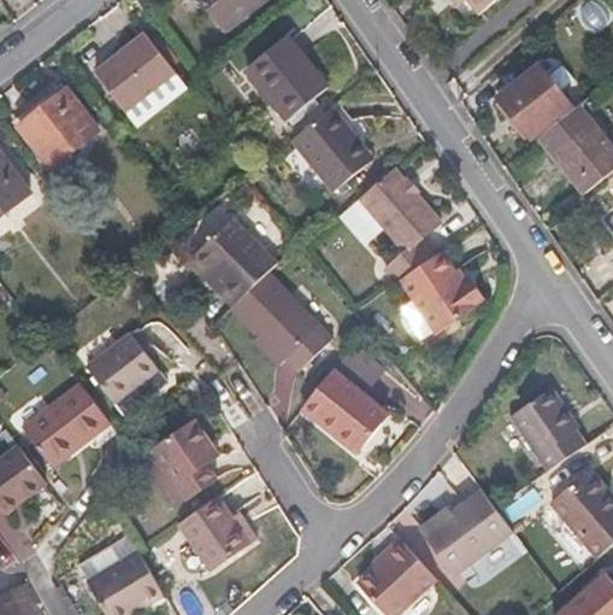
[(201,0),(223,28),(259,0),(201,0)]
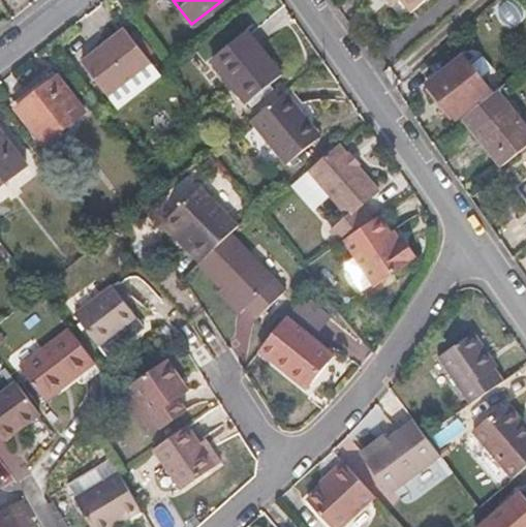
[(404,0),(415,11),(427,0),(404,0)]
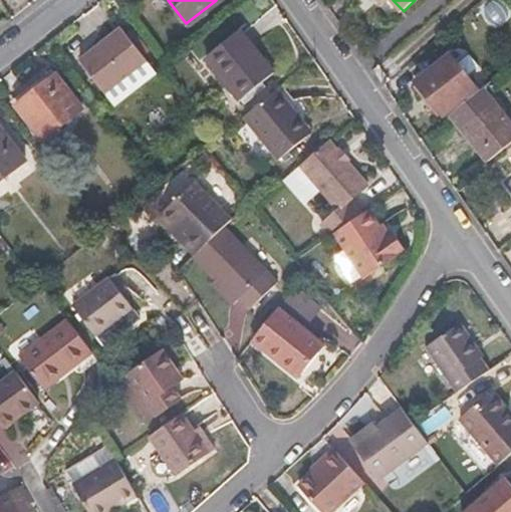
[(77,58),(112,103),(155,71),(119,26),(77,58)]
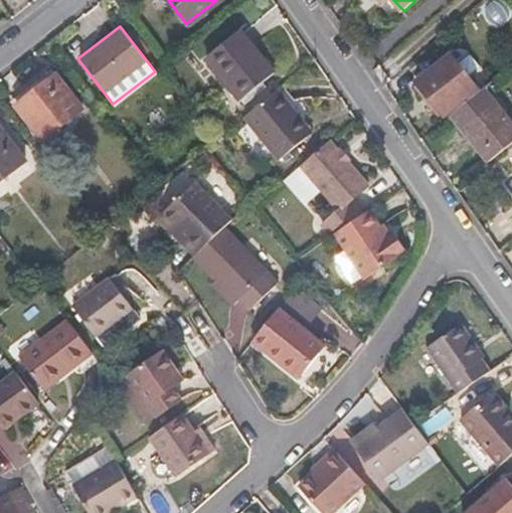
[(256,86),(273,70),(237,28),(203,56),(227,87),(223,90),(233,103),(238,99),(242,105),(260,91),(256,86)]
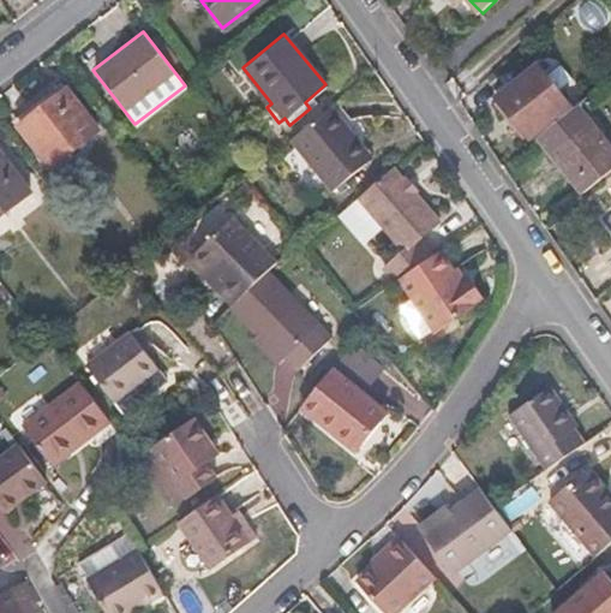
[(495,96),(525,134),(564,102),(534,65),(495,96)]
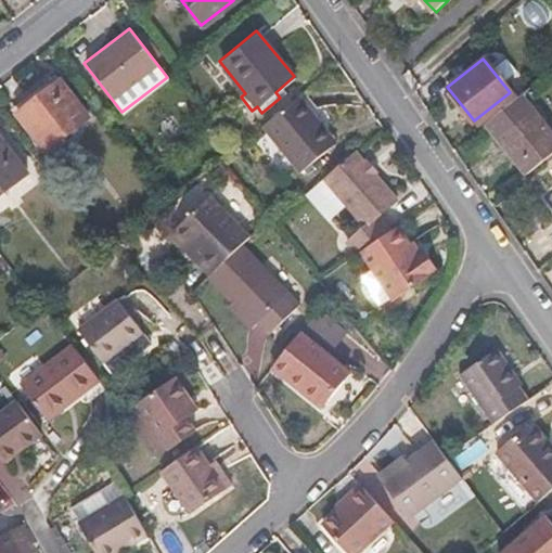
[(15,111),(43,148),(87,115),(59,78),(15,111)]
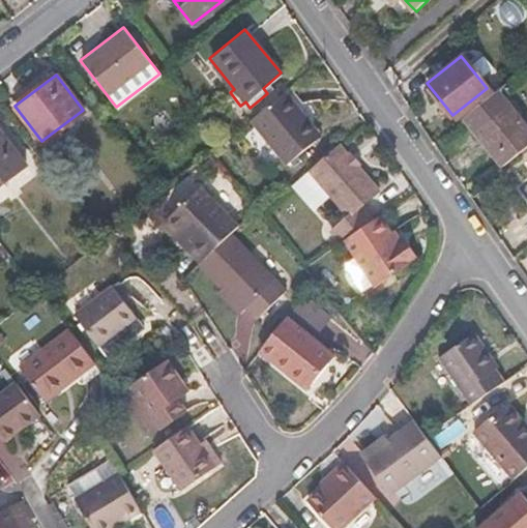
[(499,165),(526,142),(526,126),(495,87),(460,116),(499,165)]
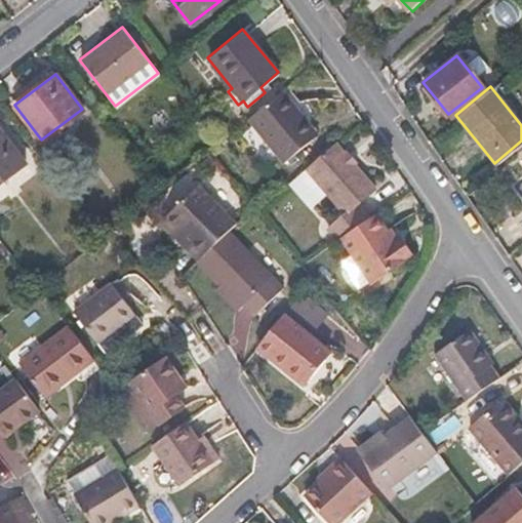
[(282,161),(311,138),(295,118),(300,114),(282,89),(248,117),(282,161)]
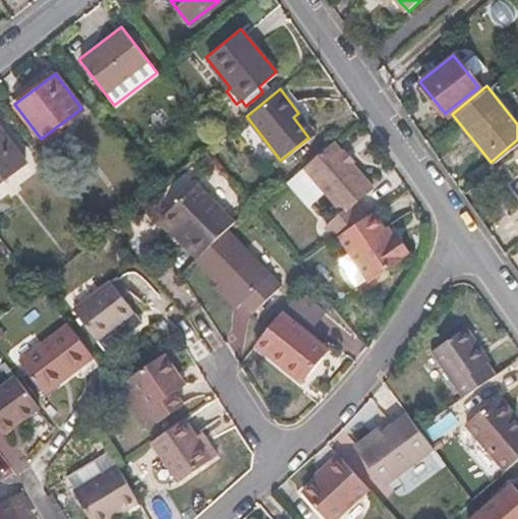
[(293,117),(308,137),(313,133),(298,113),(293,117)]
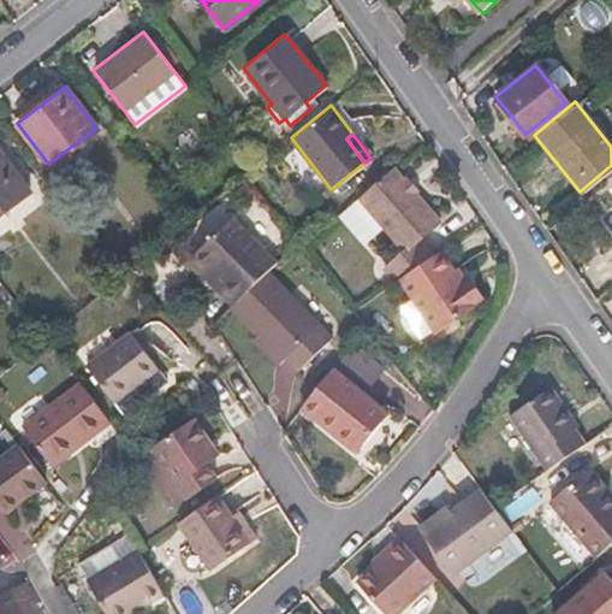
[(0,212),(28,190),(0,154),(0,212)]
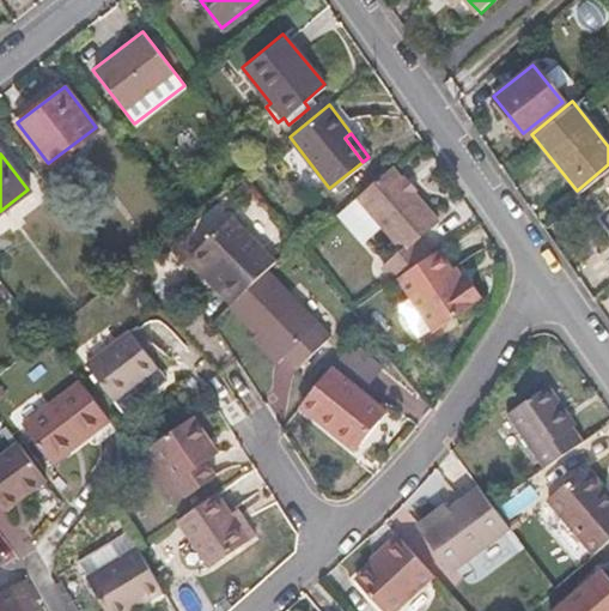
[(395,278),(433,253),(415,230),(436,213),(412,188),(408,188),(401,180),(400,174),(393,164),(338,213),(363,242),(382,223),(400,244),(381,262),(395,278)]
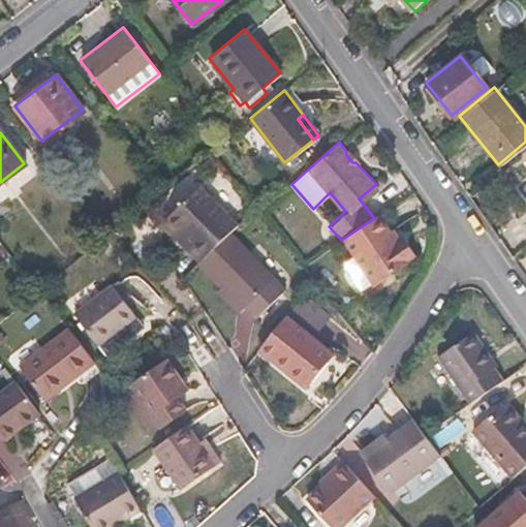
[(352,162),(356,162),(361,158),(350,146),(345,150),(346,155),(352,162)]
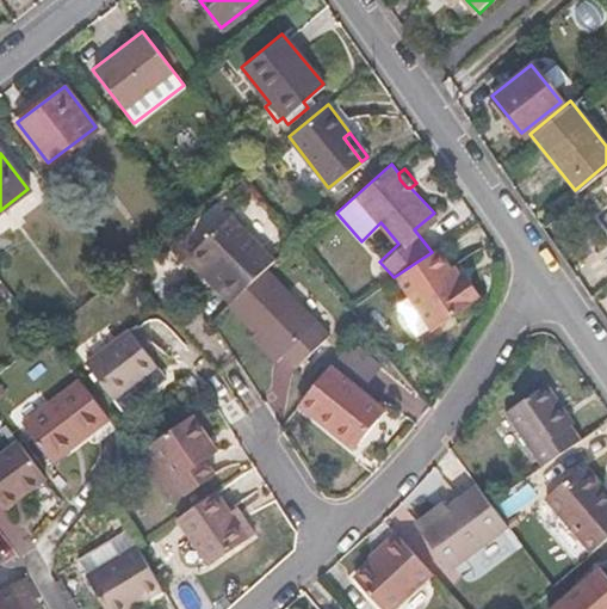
[(190,251),(235,297),(266,266),(274,259),(228,213),(190,251)]
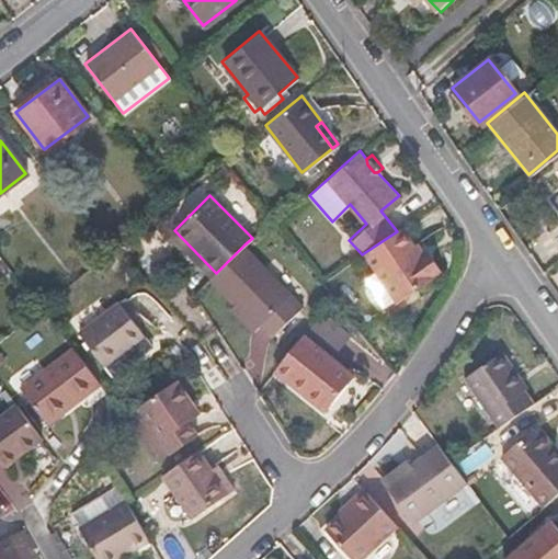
[(397,231),(362,254),(395,303),(432,280),(431,276),(434,274),(422,255),(417,259),(410,248),(399,230),(397,231)]
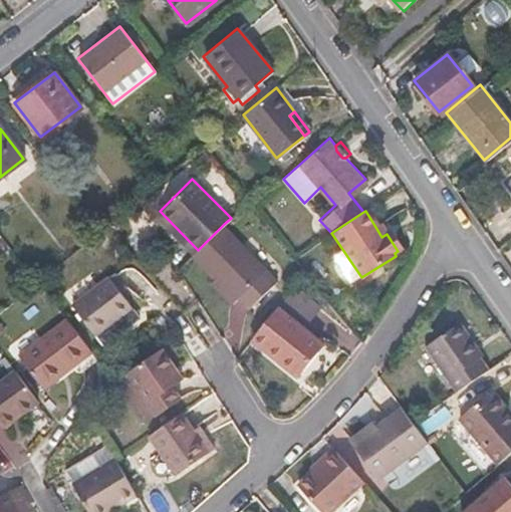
[(215,276),(237,298),(268,267),(224,224),(198,250),(193,255),(215,276)]
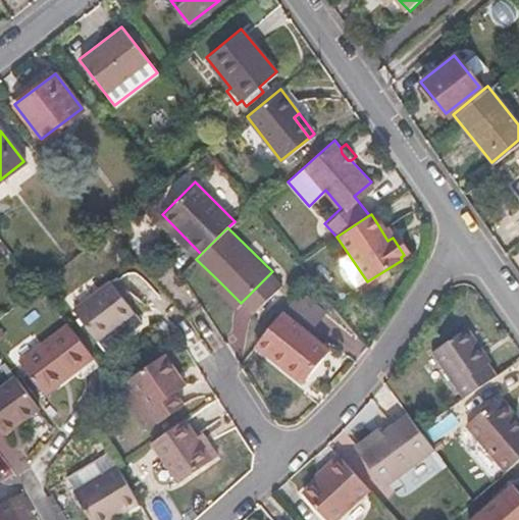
[(387,241),(393,238),(386,227),(381,230),(387,241)]
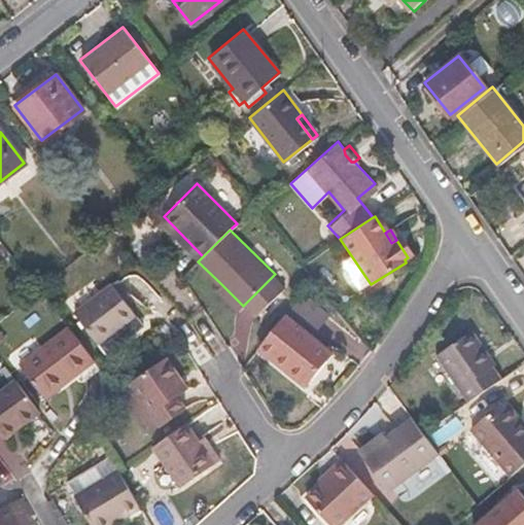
[(37,288),(46,281),(39,272),(29,280),(36,289),(37,288)]
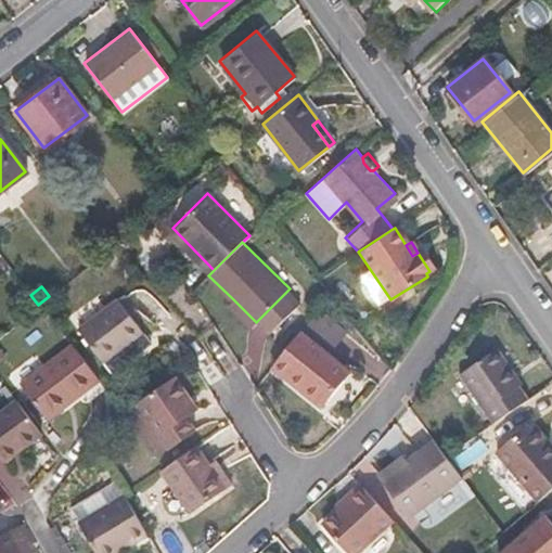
[(77,328),(103,360),(141,330),(115,297),(77,328)]
